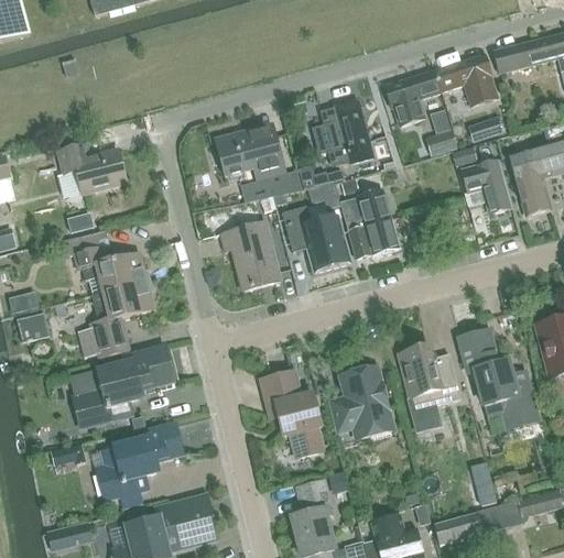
[(0,0),(0,40),(30,32),(20,0),(0,0)]
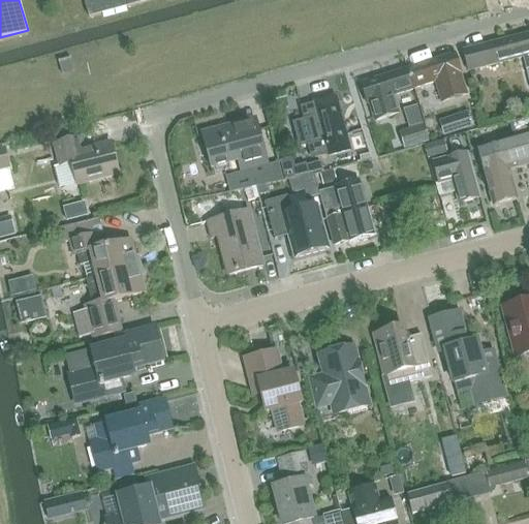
[(85,0),(89,13),(137,0),(85,0)]
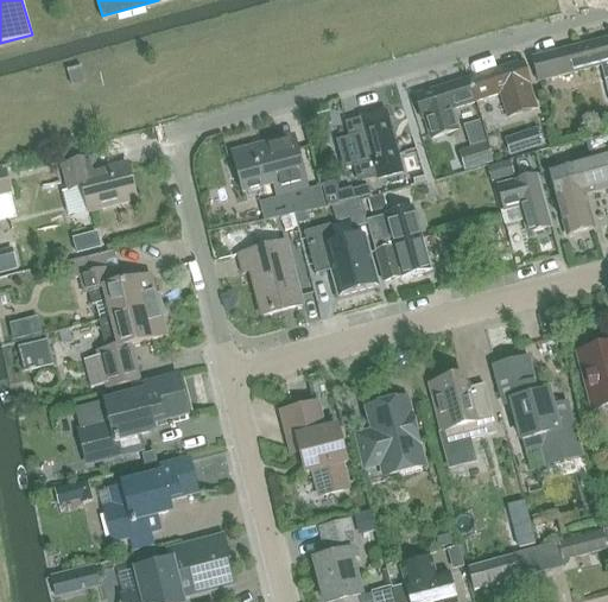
[(607,75),(607,35),(532,55),(538,78),(601,62),(605,76),(607,75)]
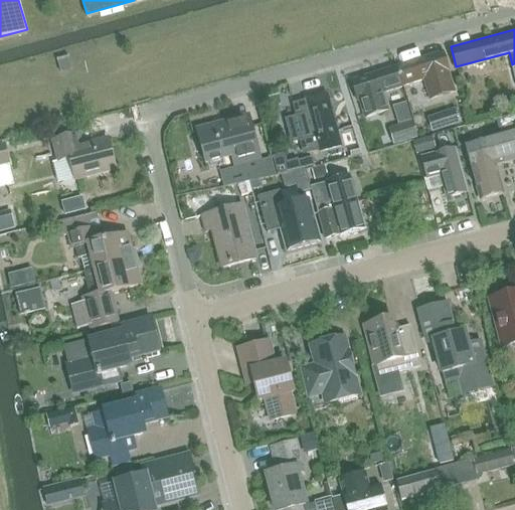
[(402,82),(422,76),(428,98),(455,89),(449,68),(442,48),(396,63),(402,82)]
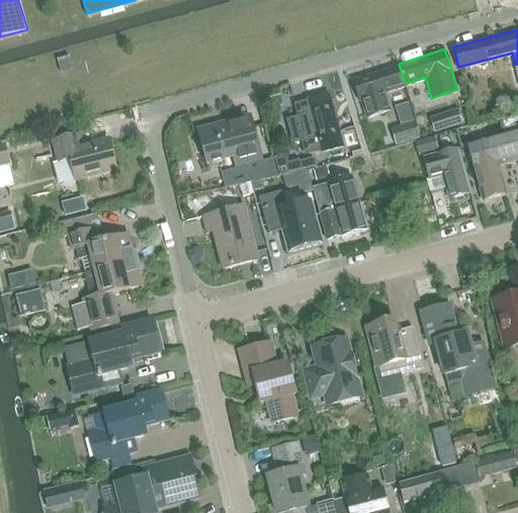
[(385,90),(405,83),(399,64),(353,79),(359,98),(360,98),(365,115),(391,108),(385,90)]
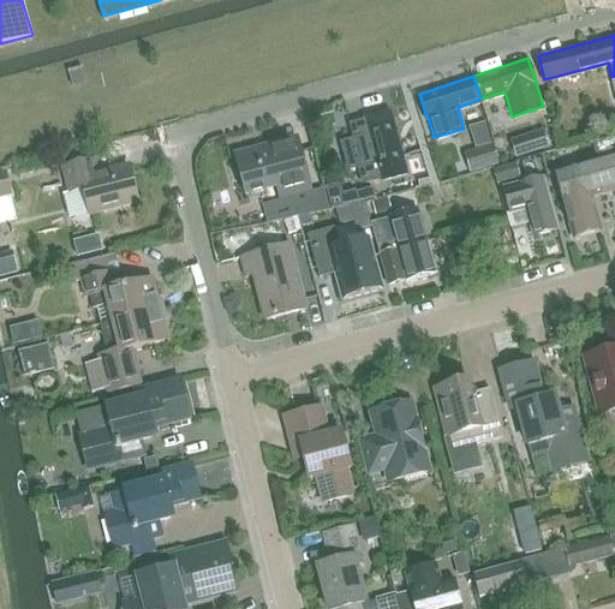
[(353,135),(339,138),(347,168),(362,165),(365,179),(381,175),(381,178),(406,171),(390,108),(364,115),(365,118),(351,121),(353,135)]
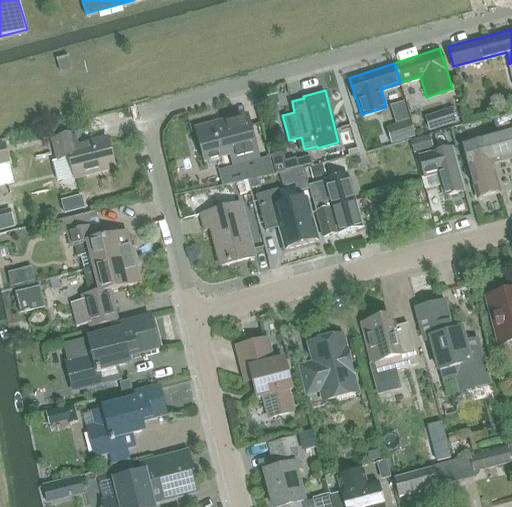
[(453,104),(439,109),(444,123),(457,118),(453,104)]
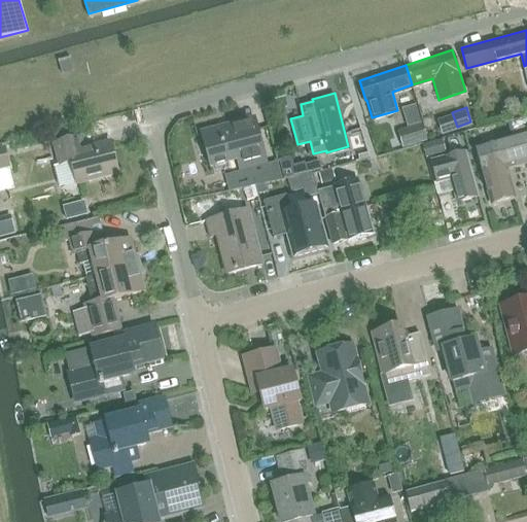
[(498,137),(506,166),(526,160),(526,113),(510,118),(514,133),(498,137)]
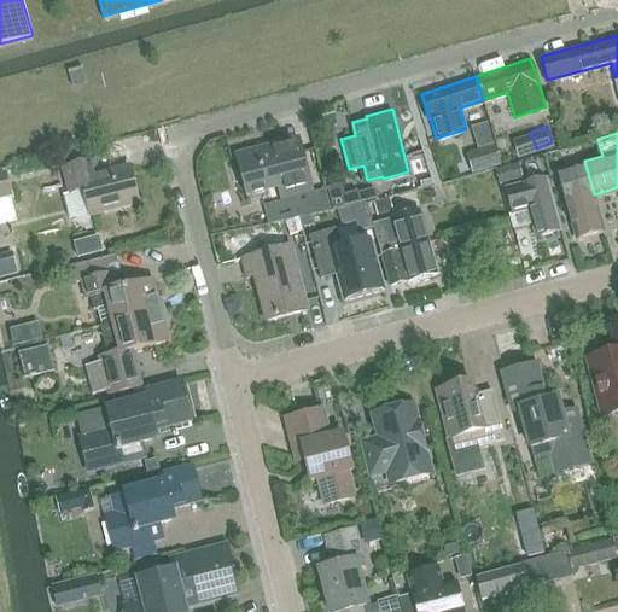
[(286,151),(283,139),(235,152),(246,192),(286,181),(290,194),(313,188),(302,146),(286,151)]
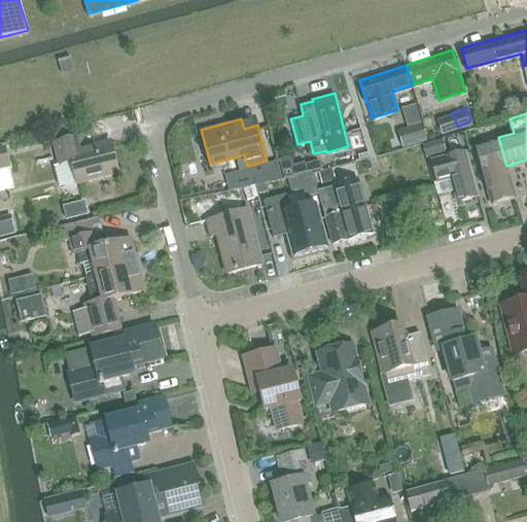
[(423,126),(398,133),(402,146),(427,138),(423,126)]
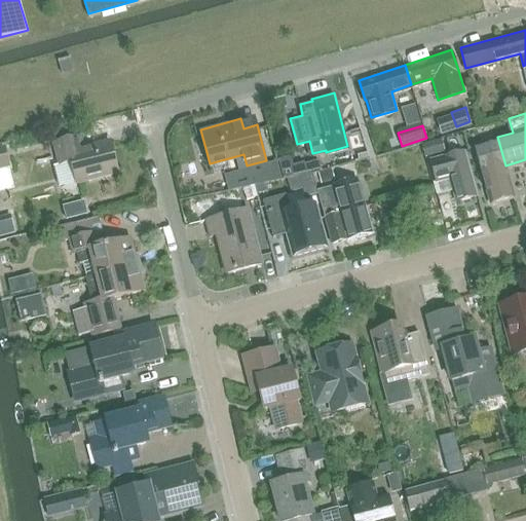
[(82,146),(79,135),(54,141),(60,161),(71,158),(76,180),(117,169),(110,140),(82,146)]
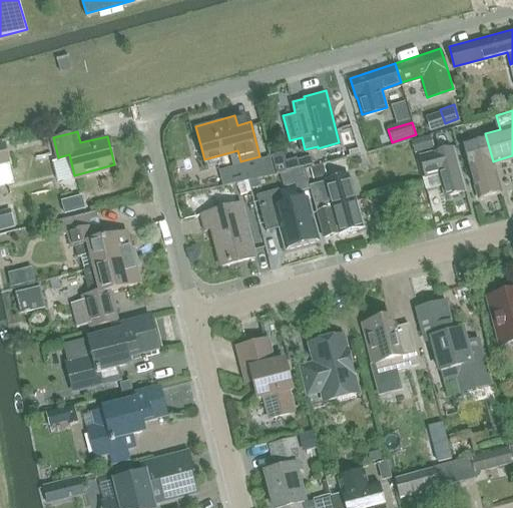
[(429,132),(410,138),(414,150),(433,145),(429,132)]
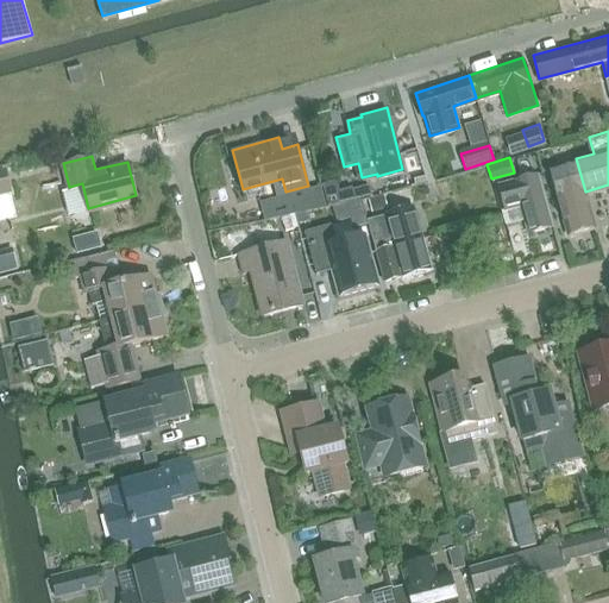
[(595,225),(585,192),(576,158),(548,167),(567,232),(595,225)]
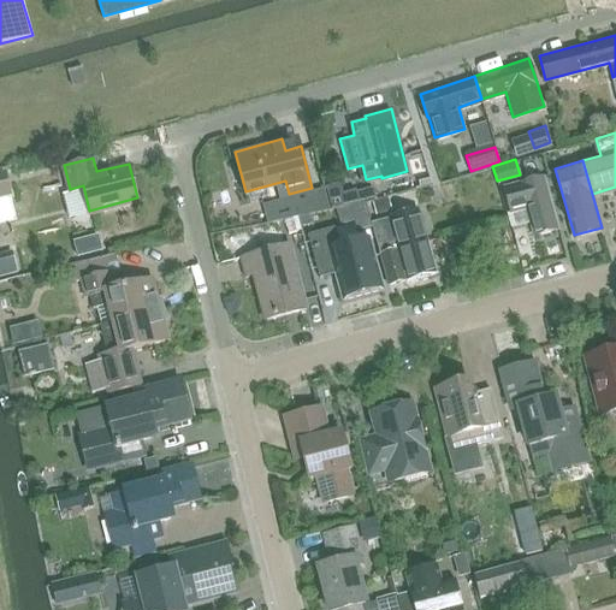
[(5,166),(0,167),(0,194),(11,191),(5,166)]
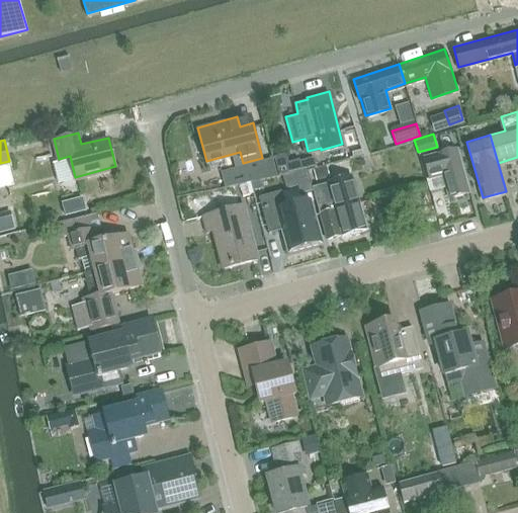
[(423,156),(429,176),(442,173),(449,195),(468,190),(456,146),(423,156)]
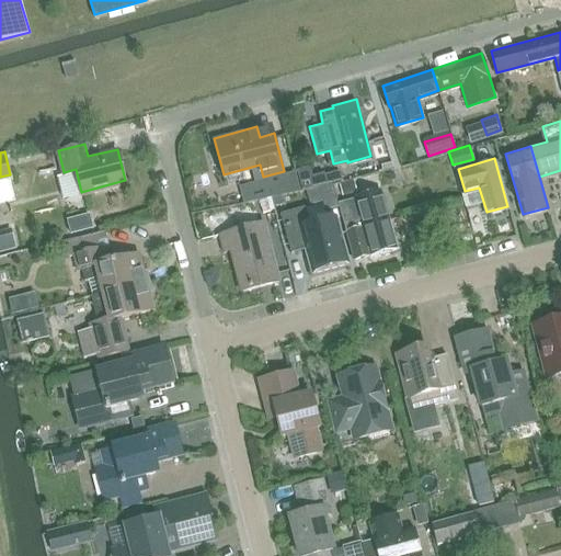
[(341,169),(325,172),(328,182),(343,178),(341,169)]
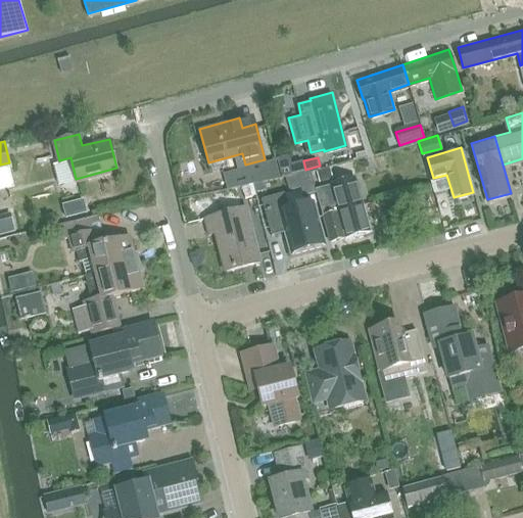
[(329,165),(317,169),(320,179),(332,175),(329,165)]
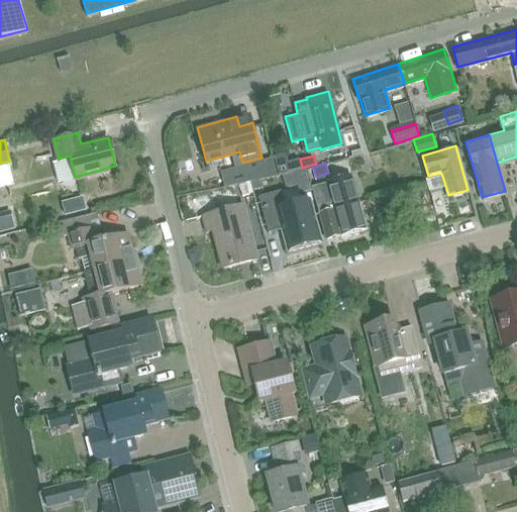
[(319,210),(358,200),(351,173),(312,185),(319,210)]
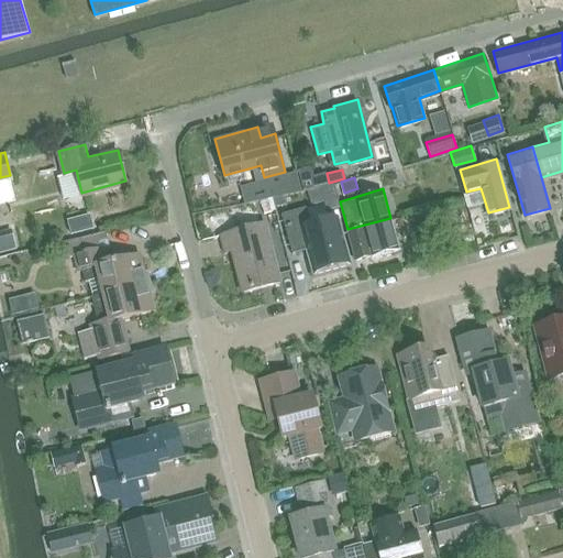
[(285,201),(283,193),(272,195),(272,196),(274,205),(285,201)]
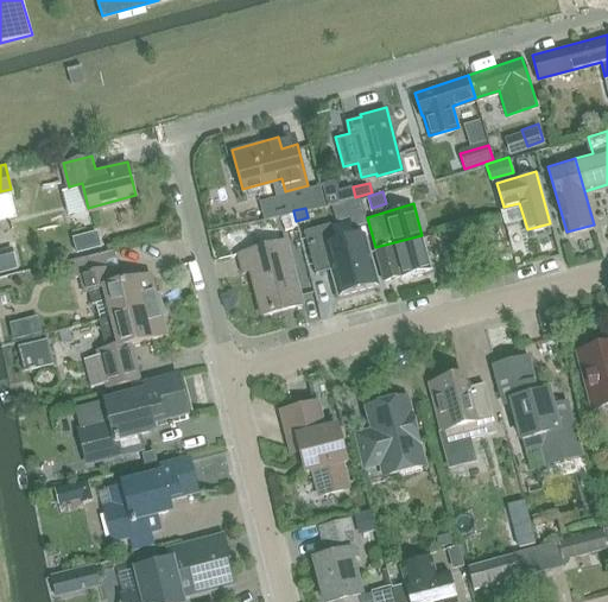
[(293,211),(282,214),(285,227),(297,223),(296,221),(293,211)]
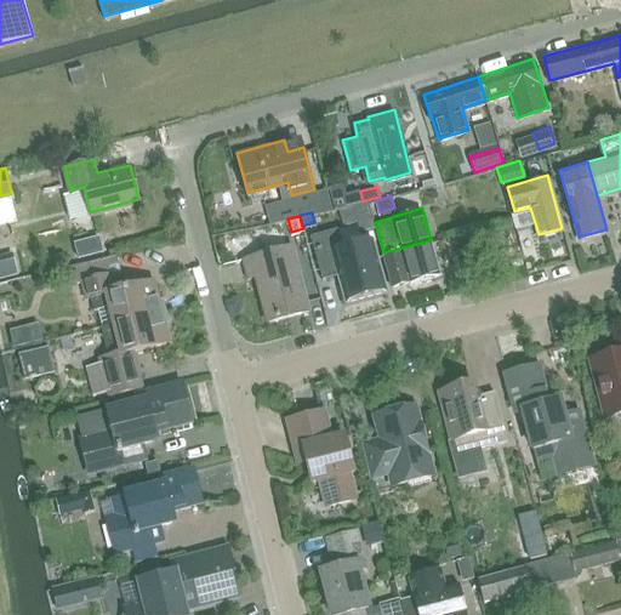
[(339,226),(311,234),(314,248),(322,277),(339,273),(346,300),(359,296),(386,289),(386,286),(372,237),(343,245),(339,226)]
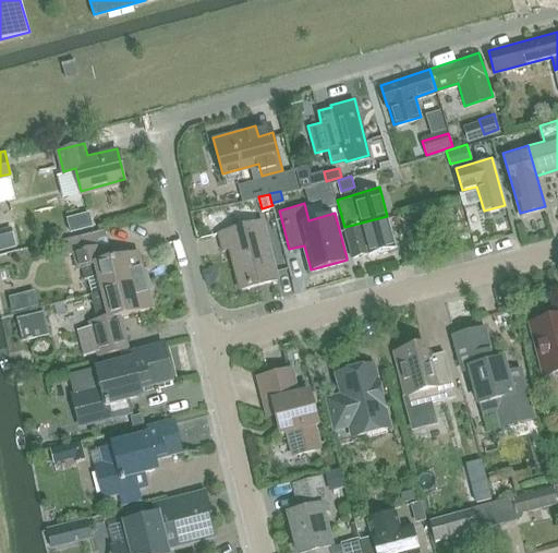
[(88,214),(73,218),(76,227),(91,224),(88,214)]
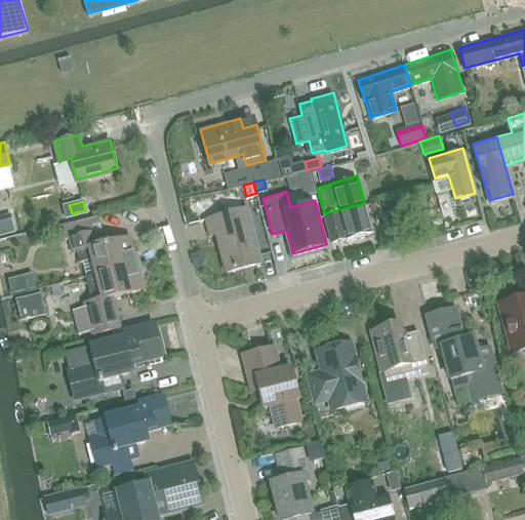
[(364,203),(324,213),(331,240),(371,230),(364,203)]
